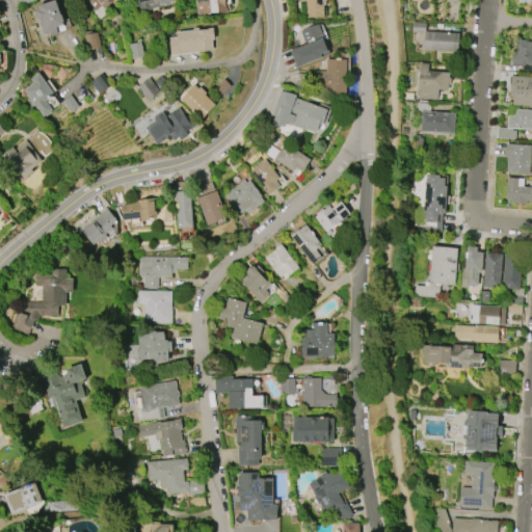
[(38,6),(56,0),(64,25),(57,28),(59,33),(52,36),(50,33),(45,35),(36,11),(40,9),(38,6)]
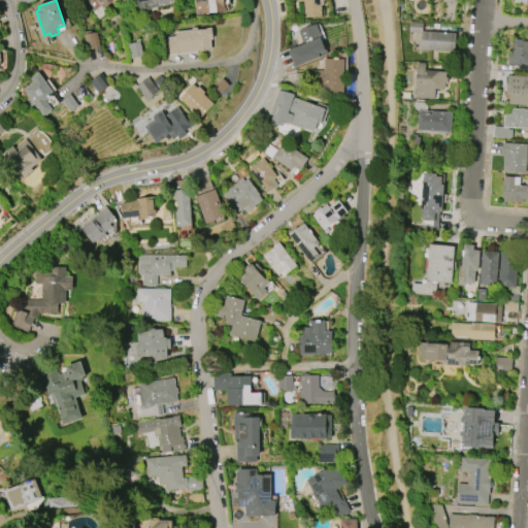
[(114,0),(104,8),(107,12),(99,19),(94,11),(95,10),(88,0),(114,0)]
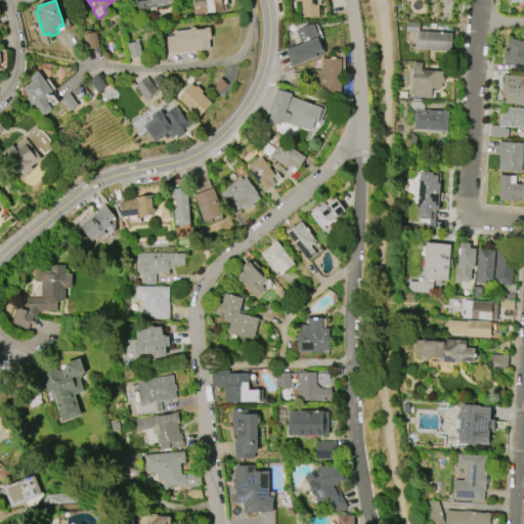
[(134,0),(172,0),(173,2),(149,9),(150,9),(147,10),(147,11),(142,13),(141,12),(138,12),(134,0)]
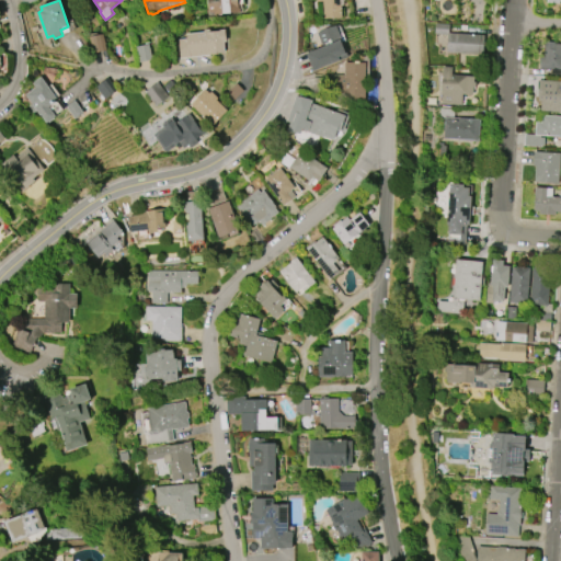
[(239,0),(241,12),(209,15),(207,0),(239,0)]
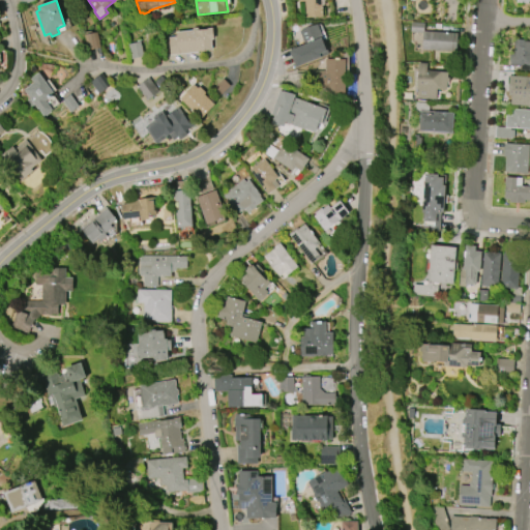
[(321,0),(323,18),(306,19),(305,1),(302,1),(302,0),(321,0)]
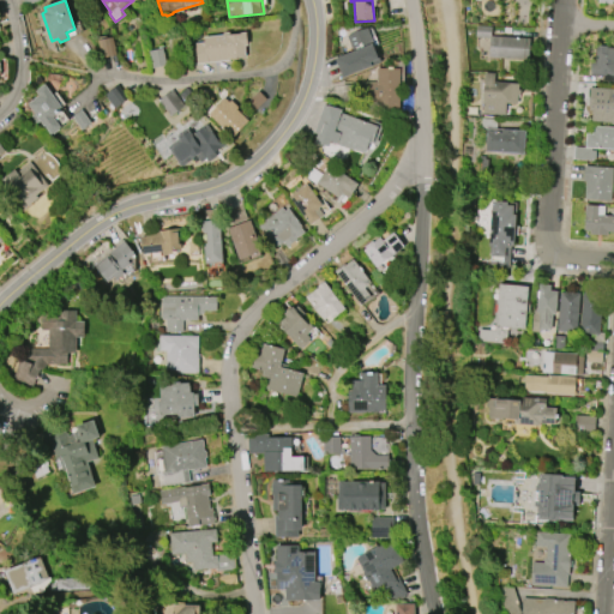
[(529,60),(525,60),(524,60),(497,58),(495,58),(489,58),(491,37),(475,37),(476,25),(492,26),(492,36),(499,37),(525,38),(527,38),(531,38),(529,60)]
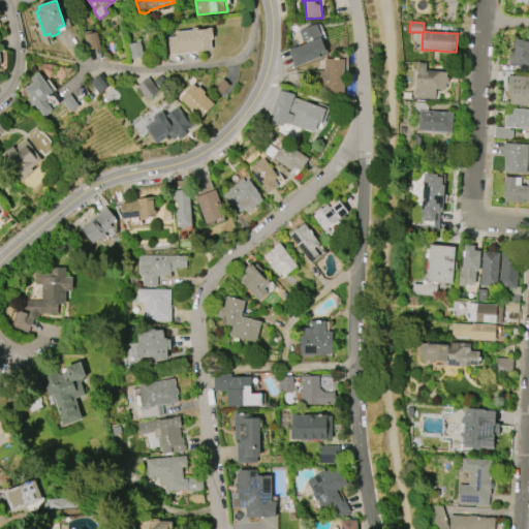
[(316,24),(327,51),(319,54),(320,57),(294,67),(287,51),(304,43),(299,31),(316,24)]
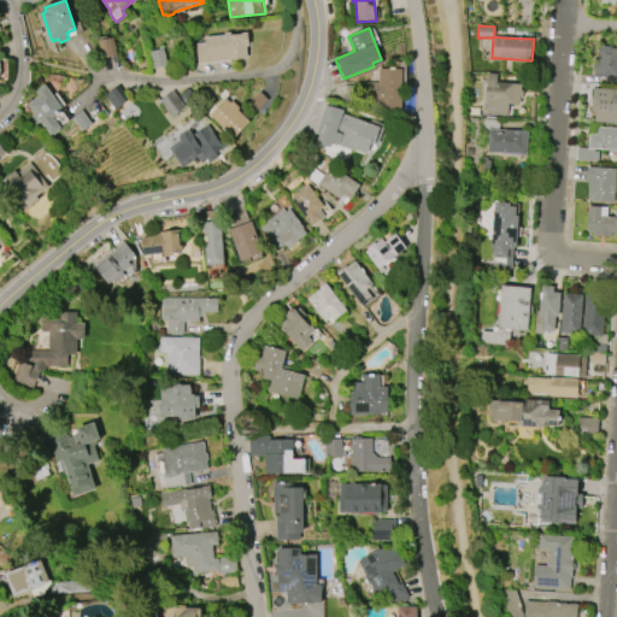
[(230,62),(199,64),(197,43),(205,42),(205,36),(248,31),(250,46),(246,46),(248,59),(230,62)]
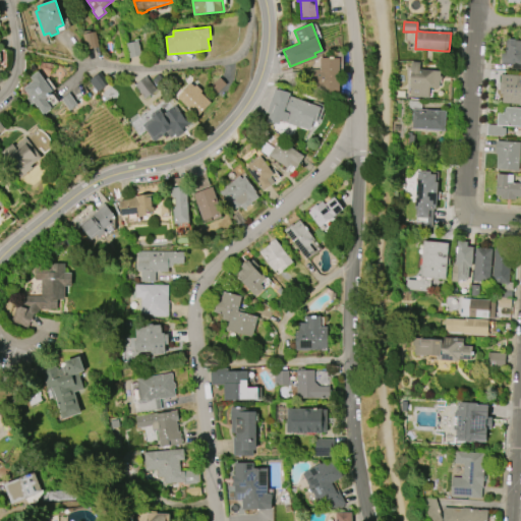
[(96,32),(100,47),(87,50),(82,35),(96,32)]
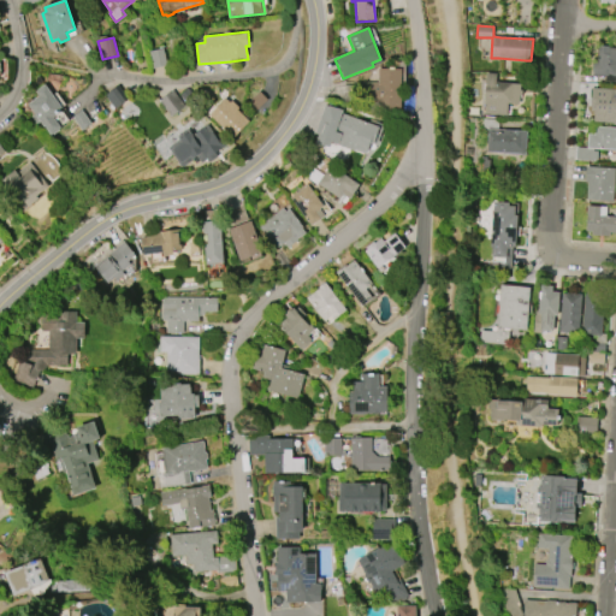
[(615,49),(615,76),(593,76),(593,60),(598,60),(598,47),(611,47),(611,49),(615,49)]
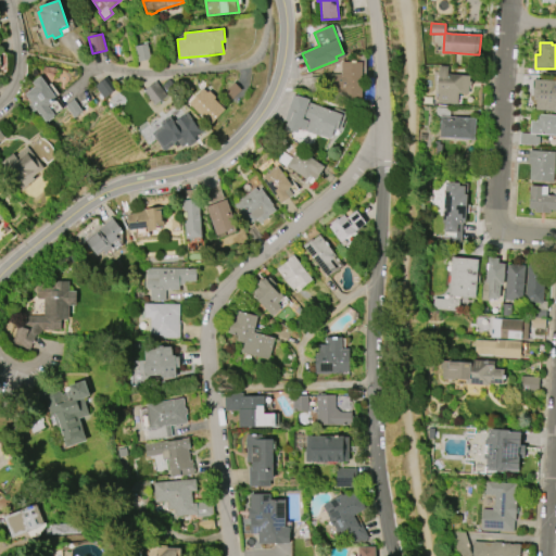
[(148,43),(151,59),(137,63),(134,47),(148,43)]
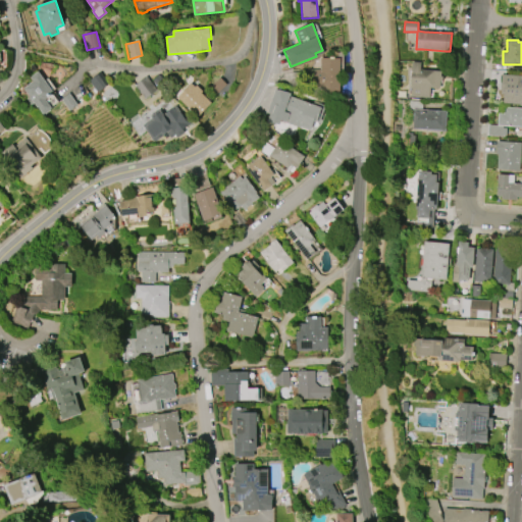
[(311,69),(321,70),(321,58),(341,59),(338,93),(330,92),(330,91),(310,90),(311,69)]
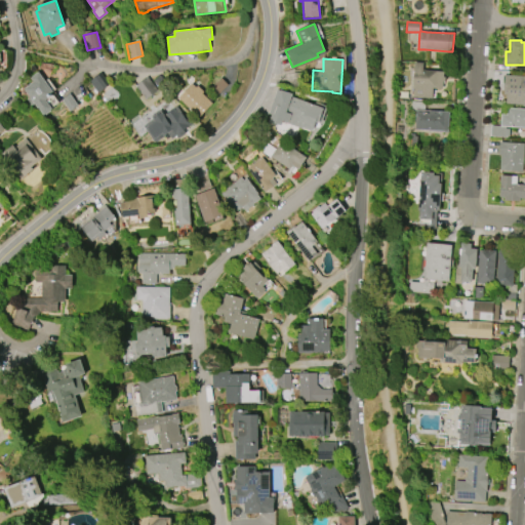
[(433,98),(413,97),(414,88),(412,88),(414,63),(423,63),(423,70),(444,72),(443,89),(434,88),(433,98)]
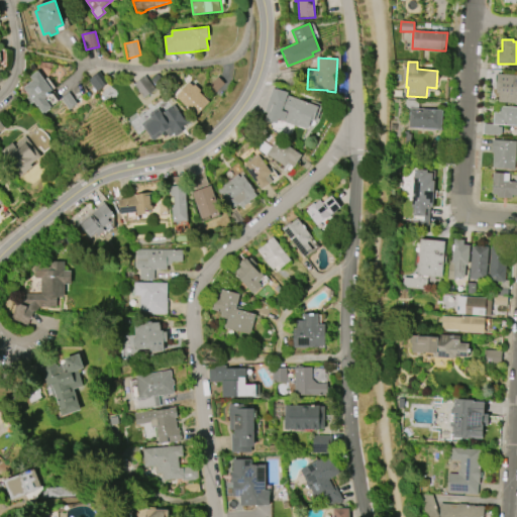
[(60,99),(43,112),(23,87),(32,80),(30,77),(38,71),(44,80),(47,78),(55,87),(52,89),(60,99)]
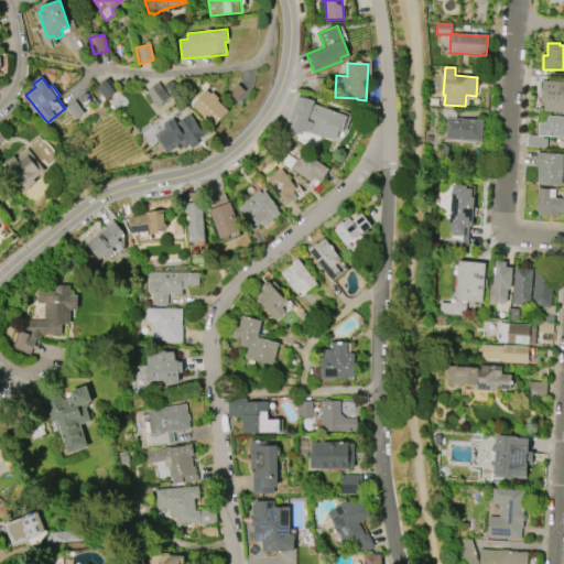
[(106,80),(115,93),(104,100),(95,88),(106,80)]
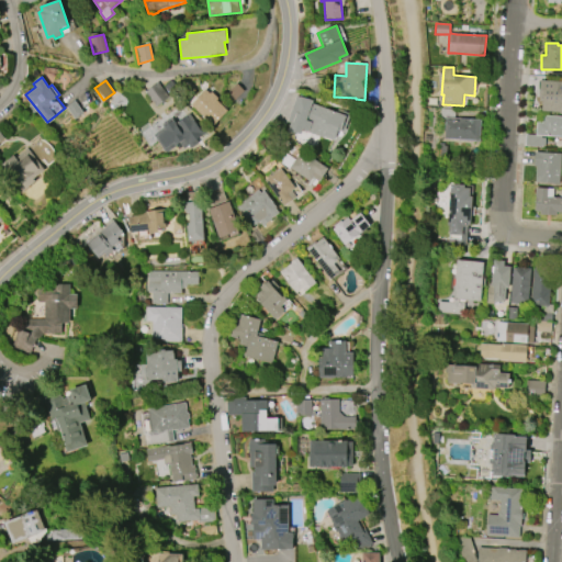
[(171,93),(165,87),(171,80),(178,87),(171,93)]
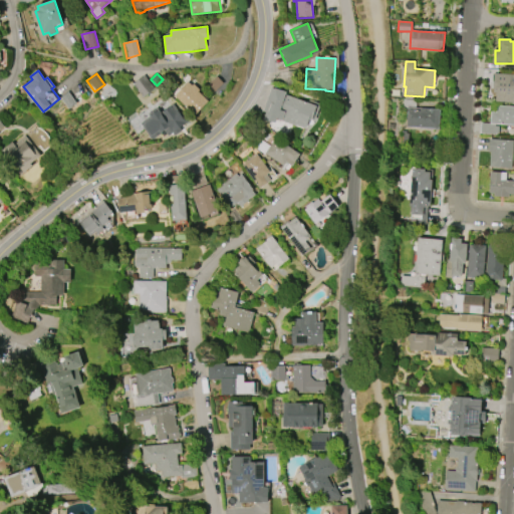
[(513,102),(495,101),(496,93),(493,93),(494,73),(513,73),(513,102)]
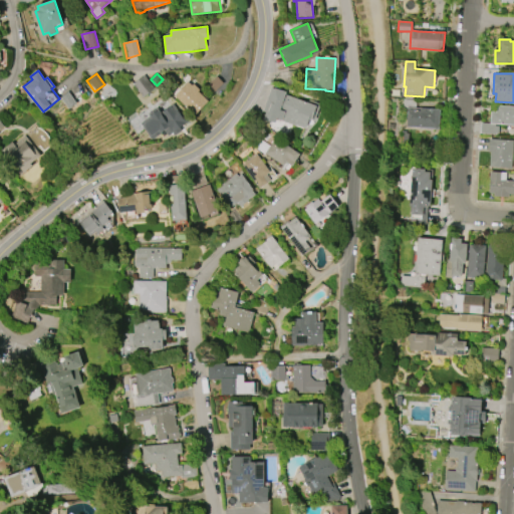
[(144,98),(134,84),(145,75),(156,89),(144,98)]
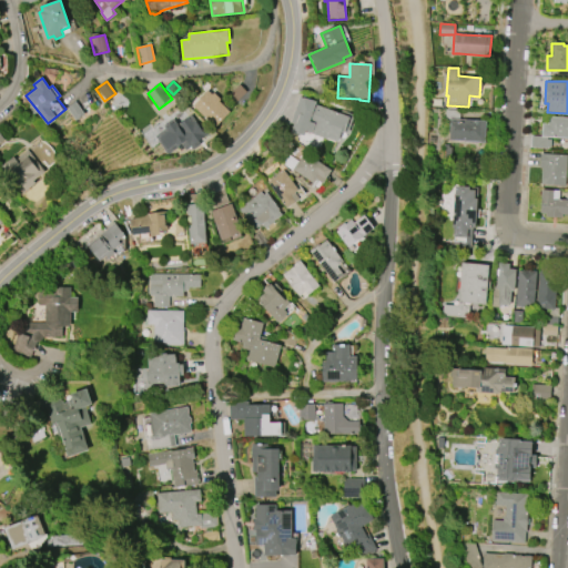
[(227,95),(240,84),(247,92),(235,103),(227,95)]
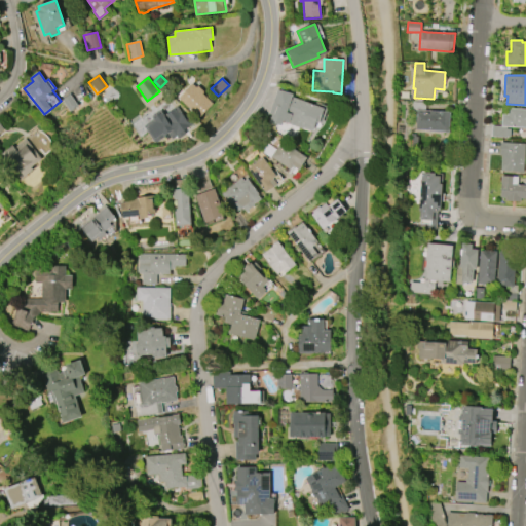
[(200,118),(180,99),(193,84),(197,87),(199,85),(205,91),(203,94),(215,104),(200,118)]
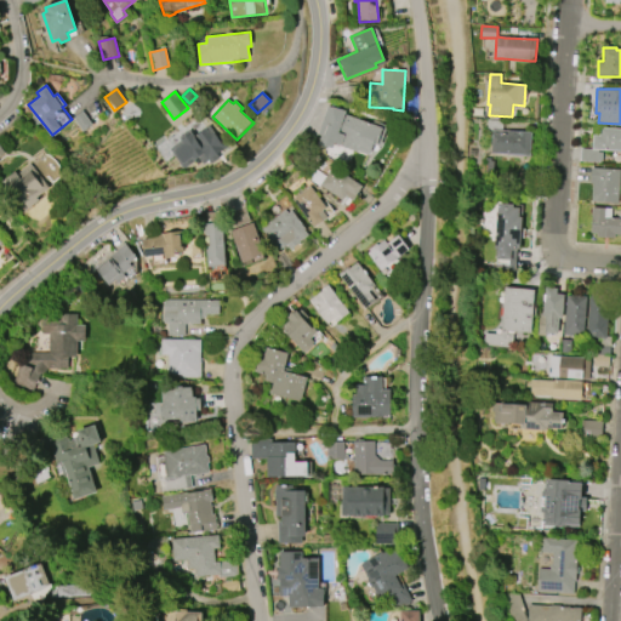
[(343,114),(383,129),(377,146),(374,144),(370,155),(357,151),(357,152),(336,144),(336,142),(317,135),(326,104),(345,110),(343,114)]
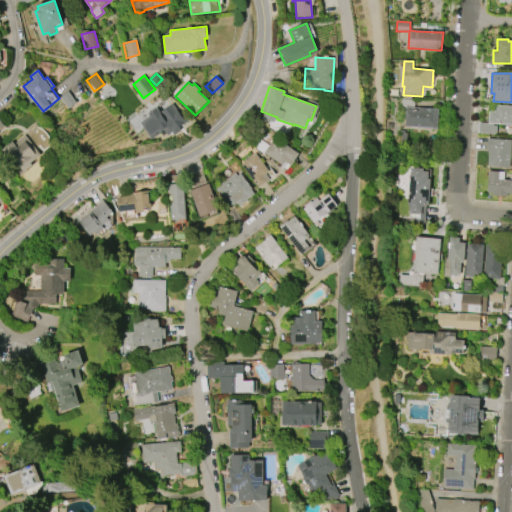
[(69,91),(77,103),(68,108),(61,97),(69,91)]
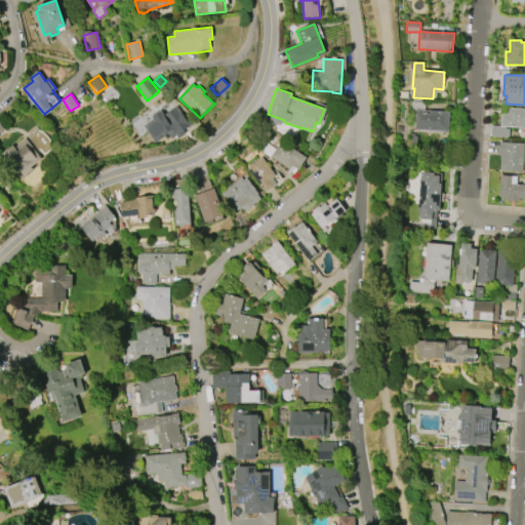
[(423,111),(450,112),(449,131),(415,129),(416,112),(412,111),(412,102),(423,102),(423,111)]
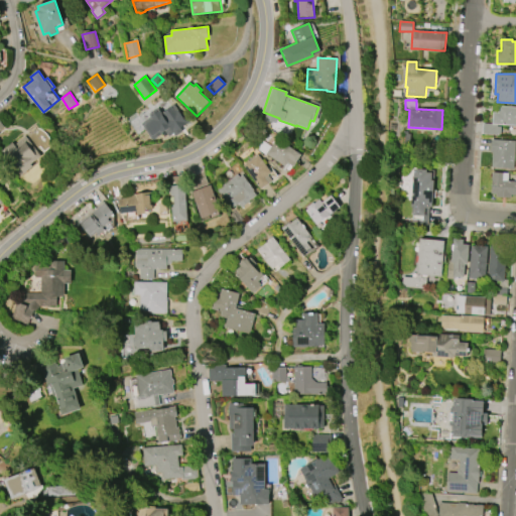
[(169,138),(164,130),(161,132),(159,130),(152,135),(145,125),(153,119),(149,114),(157,108),(161,114),(174,105),(187,124),(181,129),(183,131),(175,137),(174,134),(169,138)]
